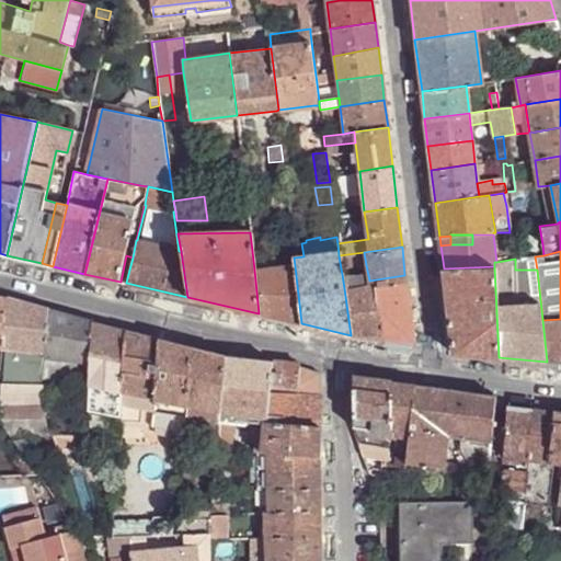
[(259,313),(301,323),(295,266),(254,270),(259,313)]
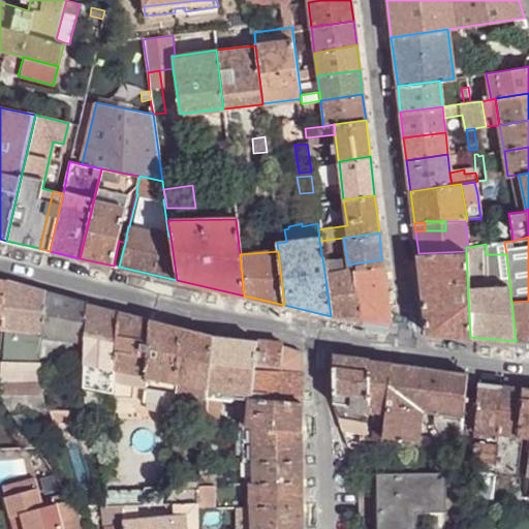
[(428,333),(470,337),(466,251),(418,253),(428,333)]
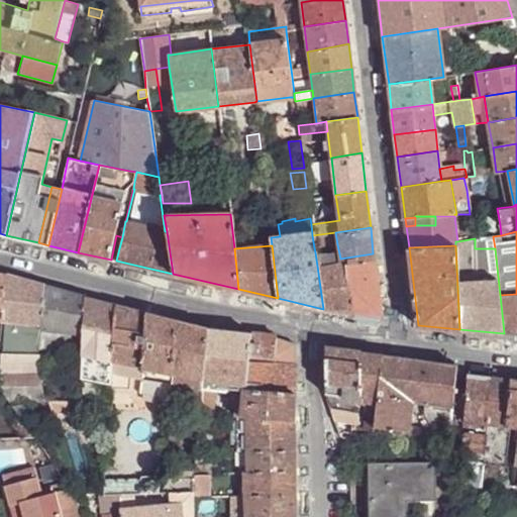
[(374,260),(373,253),(340,259),(341,264),(345,263),(374,260)]
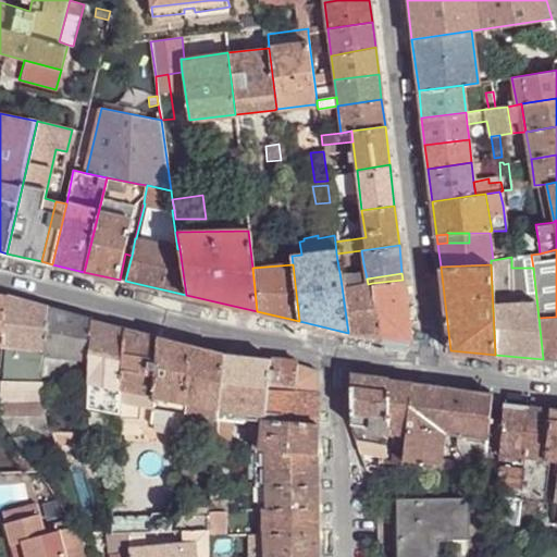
[(411,339),(403,280),(372,283),(380,336),(411,339)]
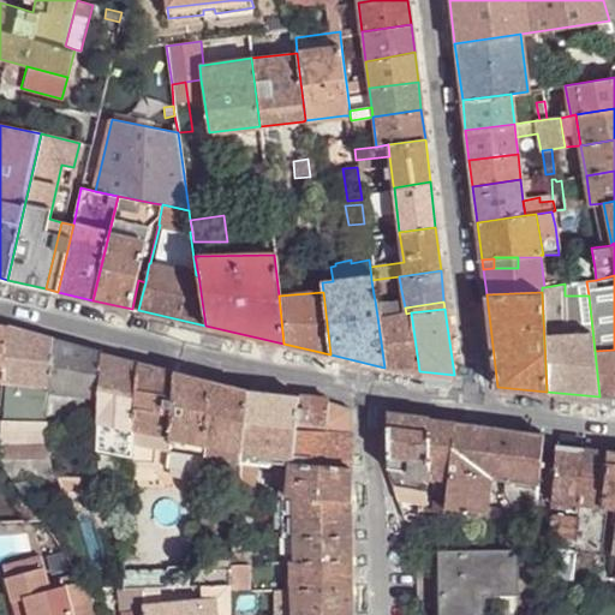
[(419,371),(411,312),(406,314),(398,315),(377,316),(384,368),(419,371)]
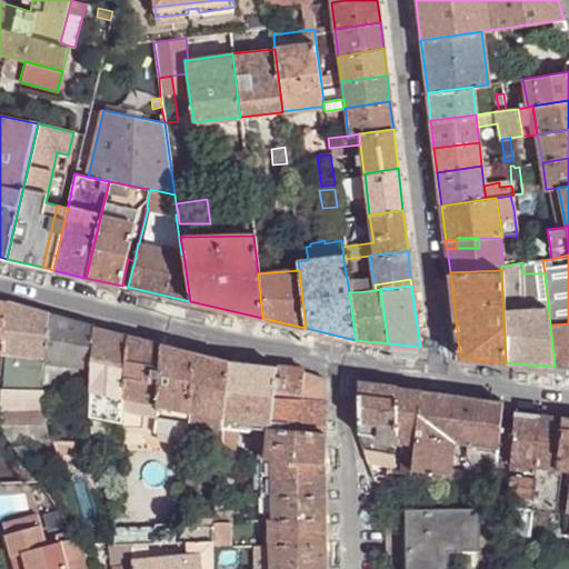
[(6,352),(49,357),(50,315),(9,303),(6,352)]
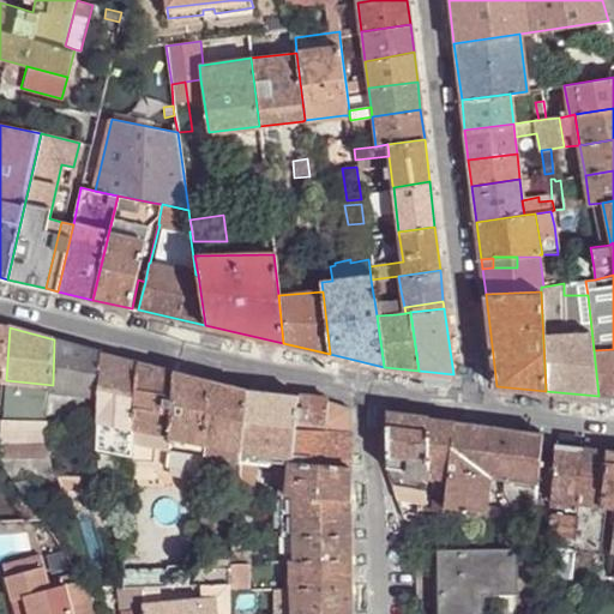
[(50,417),(98,422),(102,354),(54,339),(53,385),(50,409),(50,417)]
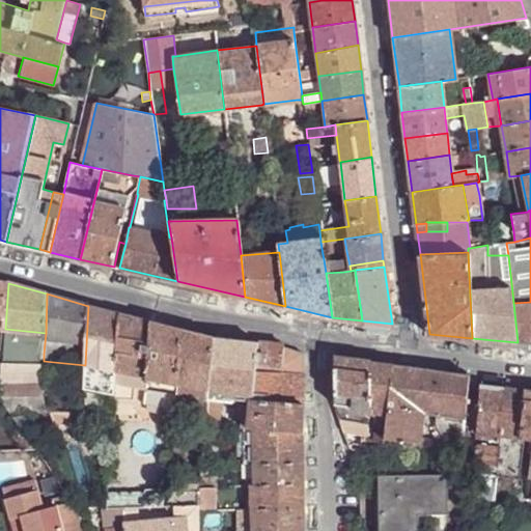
[(518,342),(530,342),(530,302),(513,303),(518,342)]
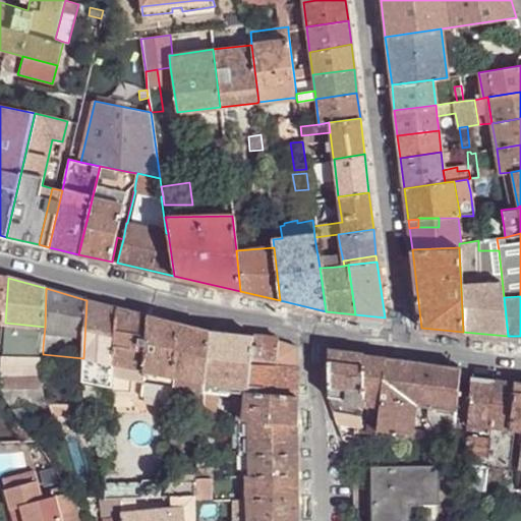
[(84,358),(114,363),(117,307),(87,300),(83,358),(84,358)]
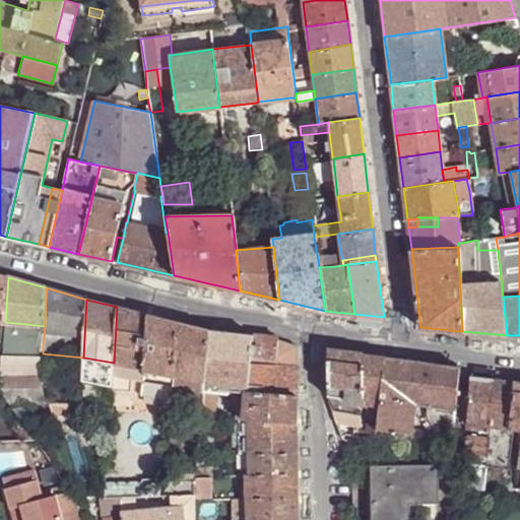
[(117,307),(114,363),(134,368),(144,370),(148,315),(117,307)]
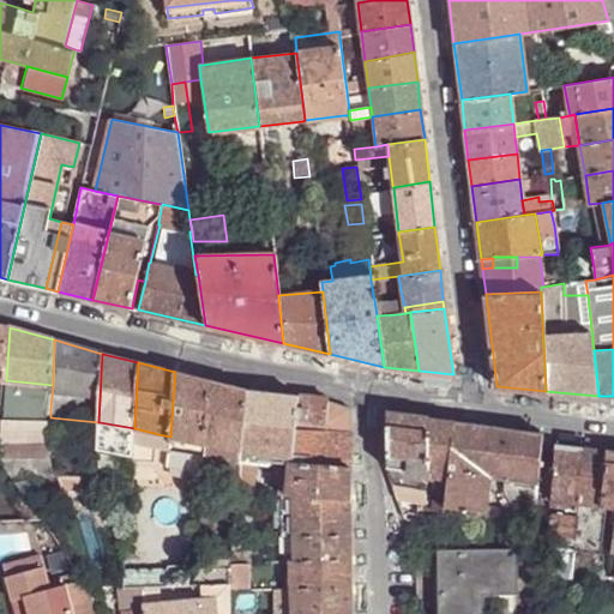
[(170,437),(206,444),(210,380),(175,372),(170,437)]
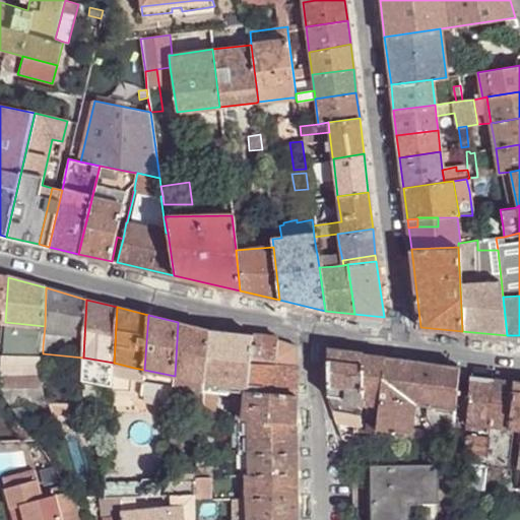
[(175,376),(205,382),(208,330),(178,322),(175,376)]
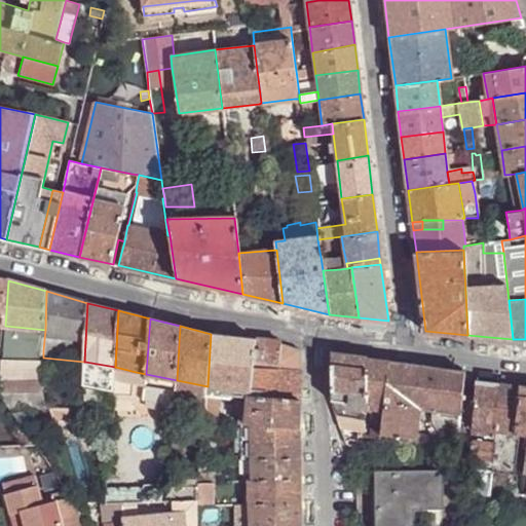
[(211,334),(208,386),(252,391),(256,360),(257,338),(211,334)]
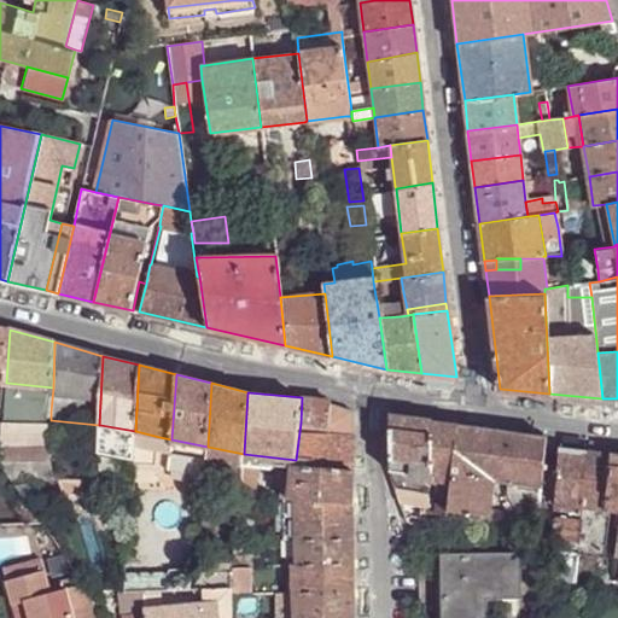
[(330,400),(302,397),(301,423),(328,426),(330,400)]
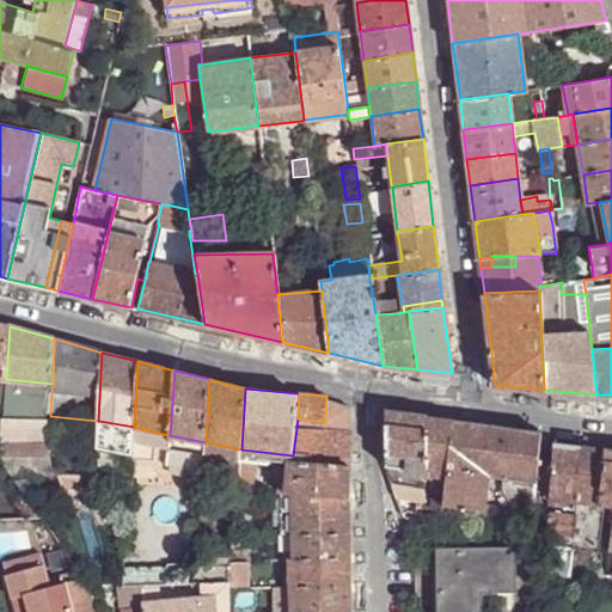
[(293,456),(292,461),(349,466),(350,403),(326,396),(325,422),(298,418),(293,456)]
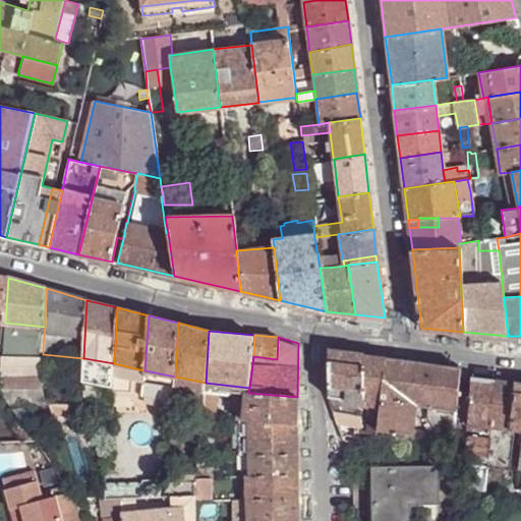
[(330,398),(365,403),(365,355),(330,350),(329,351),(330,398)]
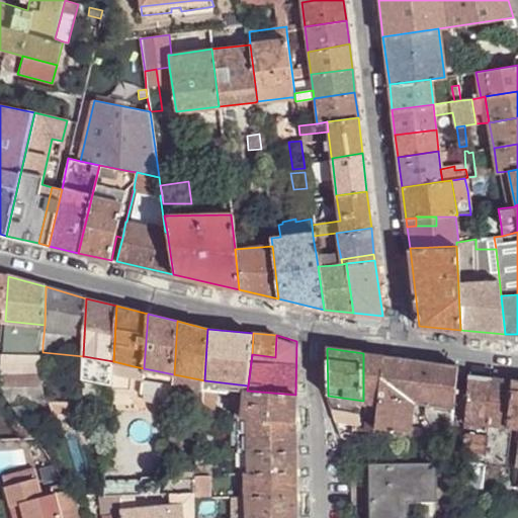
[(2,375),(2,387),(31,385),(40,385),(42,354),(37,354),(20,353),(18,374),(7,375),(2,375)]
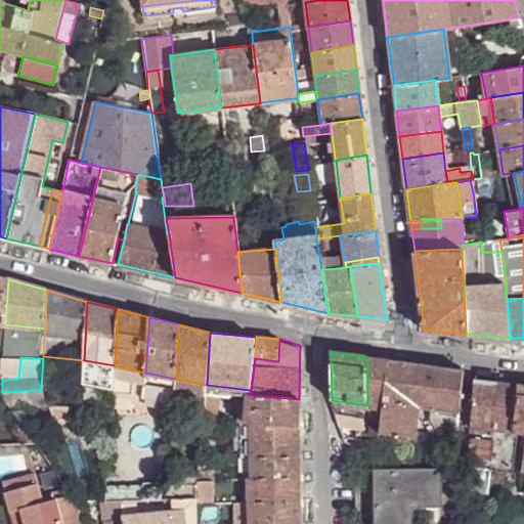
[(367,405),(385,408),(389,360),(367,357),(367,405)]
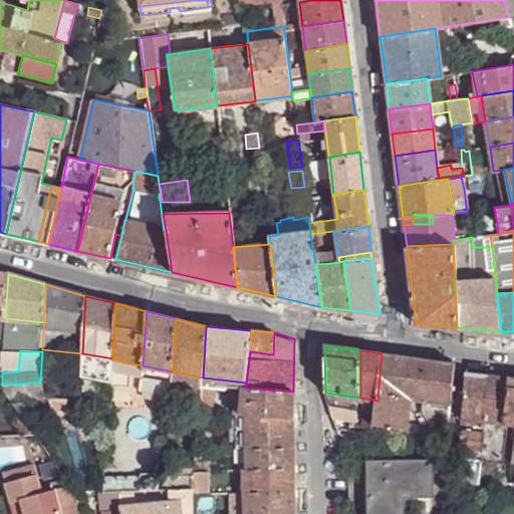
[(83,373),(111,379),(112,358),(83,353),(83,373)]
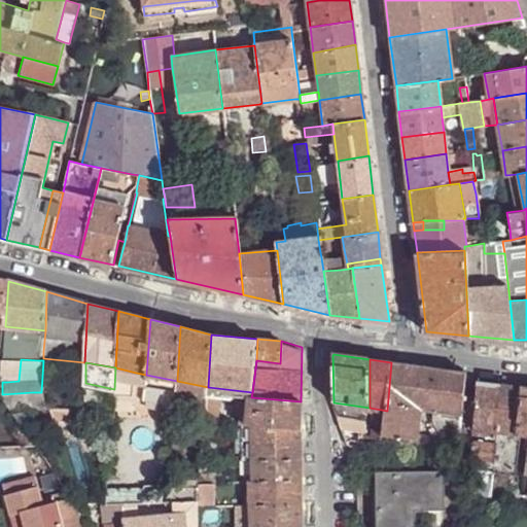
[(418,441),(417,450),(450,454),(452,441),(459,441),(459,440),(465,373),(391,362),(387,411),(386,416),(384,436),(401,438),(418,441)]
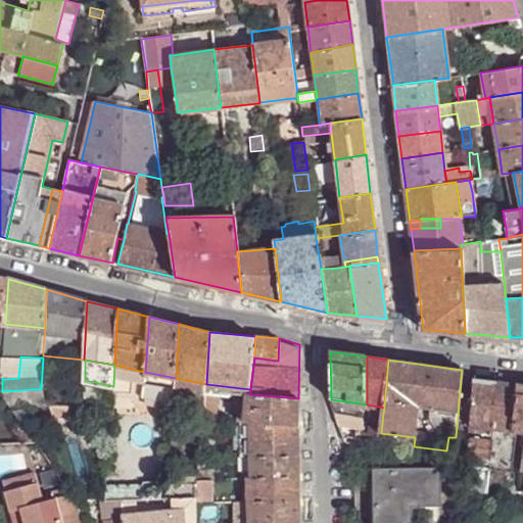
[(113,386),(113,392),(133,395),(135,376),(135,370),(114,365),(113,386)]
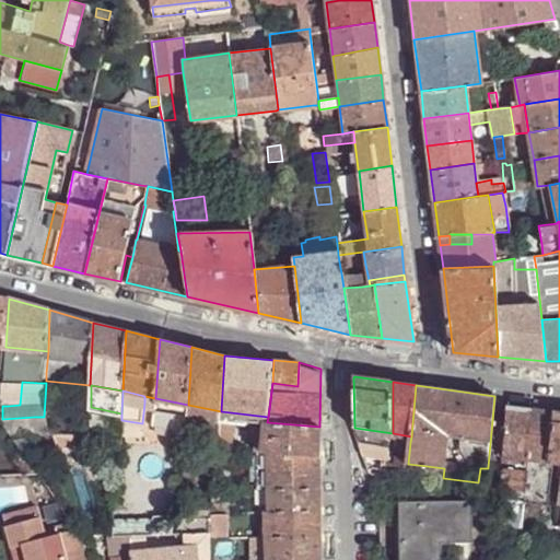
[(155,409),(155,398),(144,396),(144,403),(150,403),(150,408),(152,408),(152,409),(155,409)]
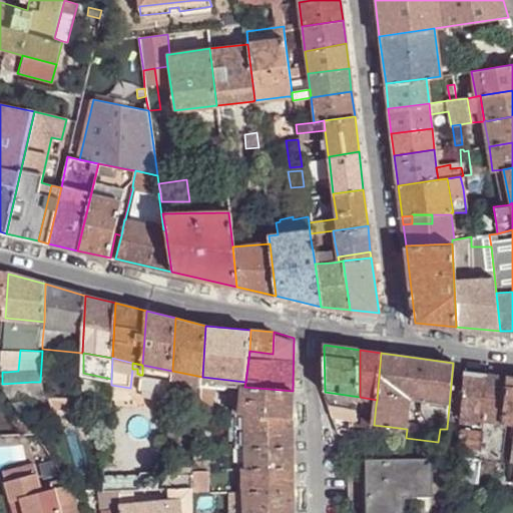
[(170,413),(199,416),(199,410),(201,387),(202,377),(172,371),(171,381),(170,396),(170,410),(170,413)]
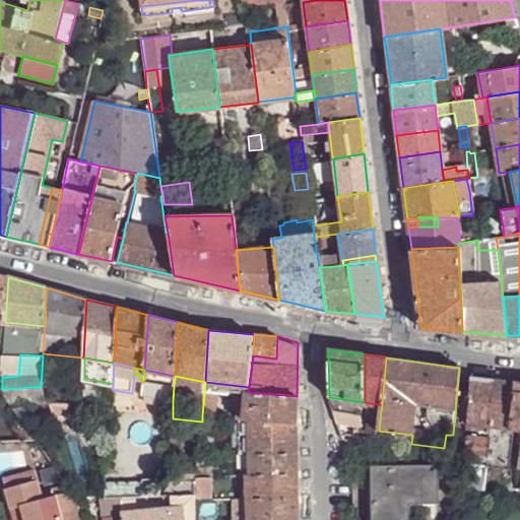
[(478,425),(490,427),(495,379),(470,377),(466,424),(478,425)]
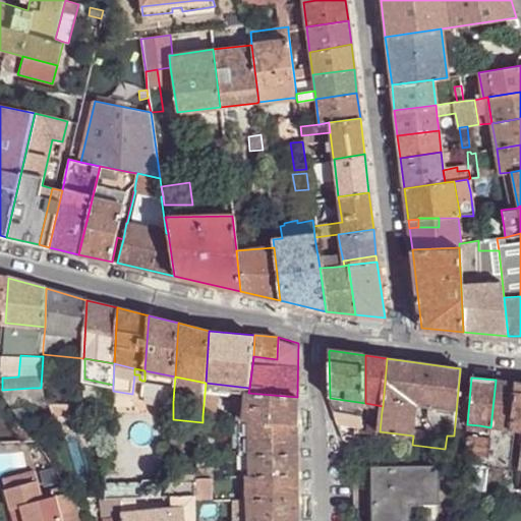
[(520,383),(496,380),(490,427),(514,429),(520,429),(520,383)]
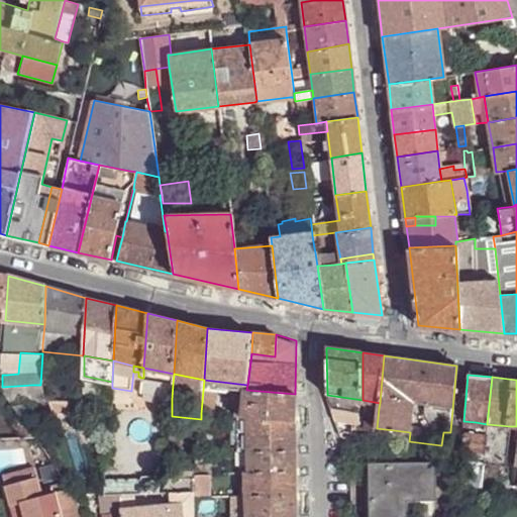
[(163,397),(172,399),(173,387),(142,382),(141,393),(163,397)]
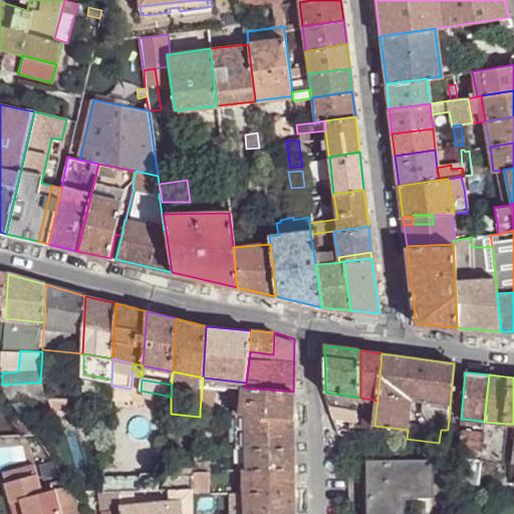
[(21,414),(25,420),(34,415),(31,382),(2,384),(21,414)]
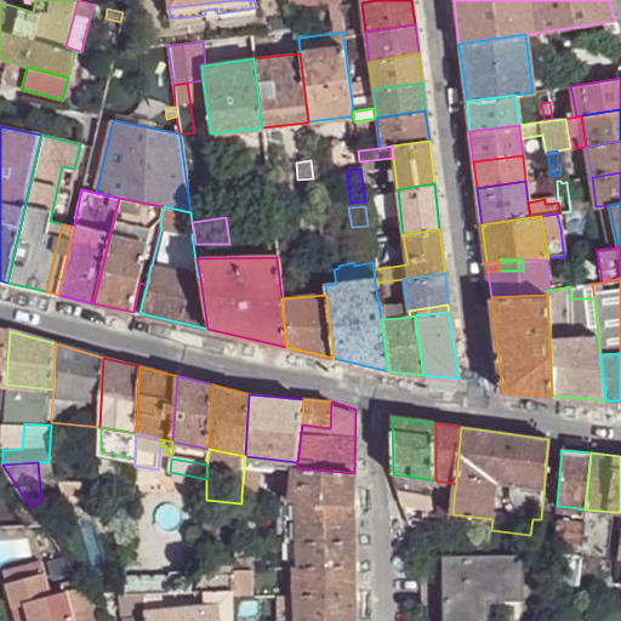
[(244,468),(241,496),(256,497),(260,471),(244,468)]
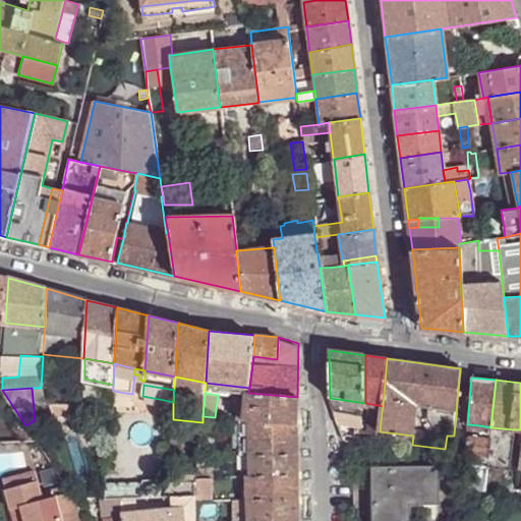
[(238,395),(237,419),(240,420),(245,420),(246,393),(238,395)]
